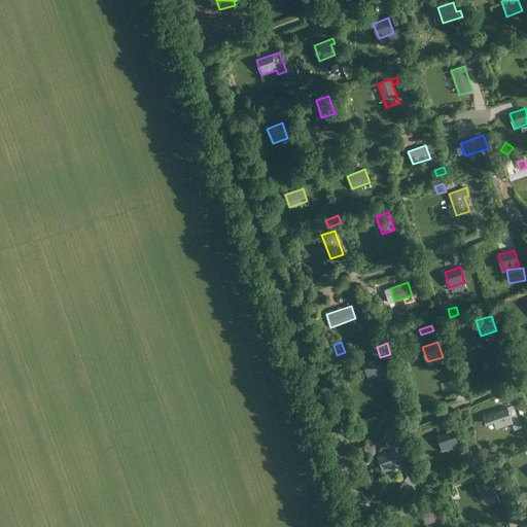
[(384,372),(379,356),(363,361),(369,377),(384,372)]
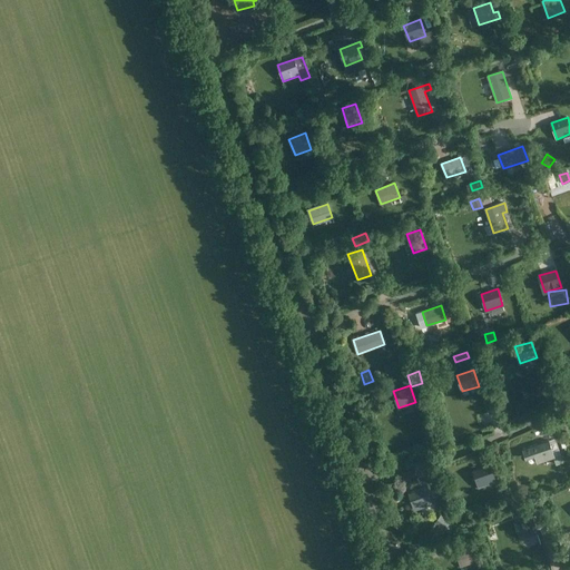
[(432,413),(429,401),(420,404),(424,415),(432,413)]
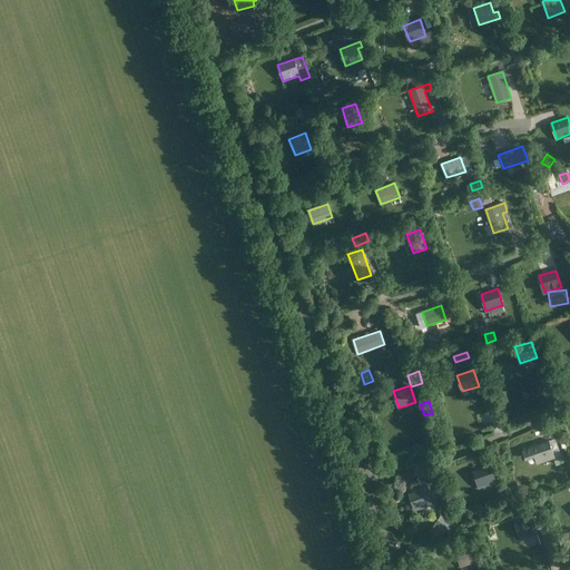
[(442,446),(439,435),(429,439),(432,450),(442,446)]
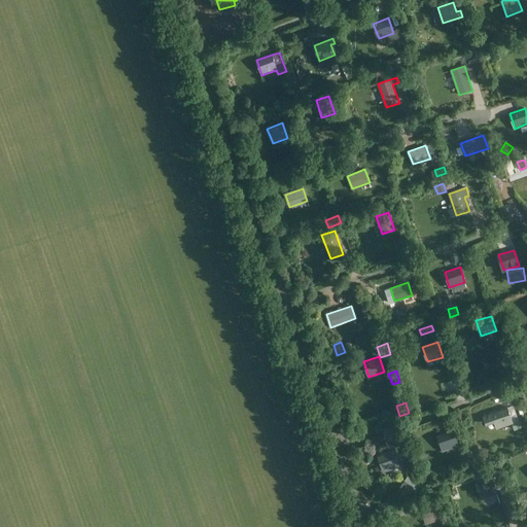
[(512,423),(507,408),(485,414),(488,423),(494,421),(496,427),(512,423)]
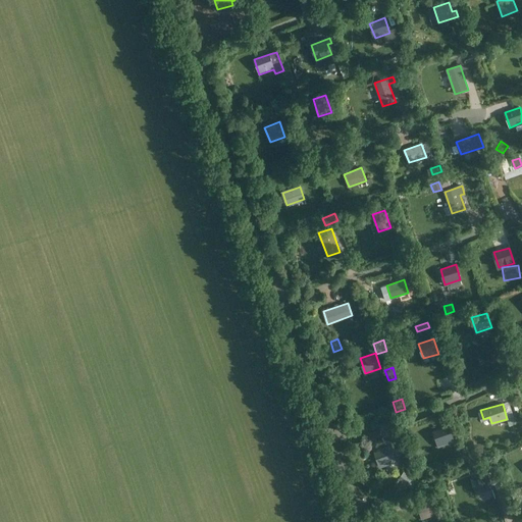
[(517,423),(515,417),(508,419),(509,425),(517,423)]
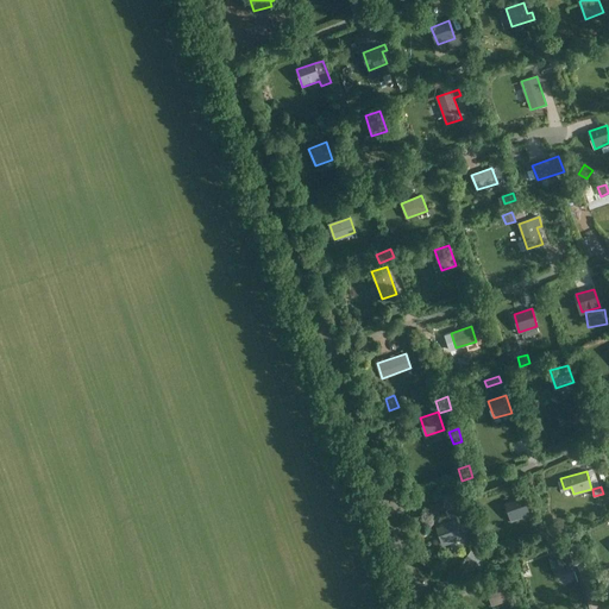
[(529,515),(523,497),(506,503),(512,521),(529,515)]
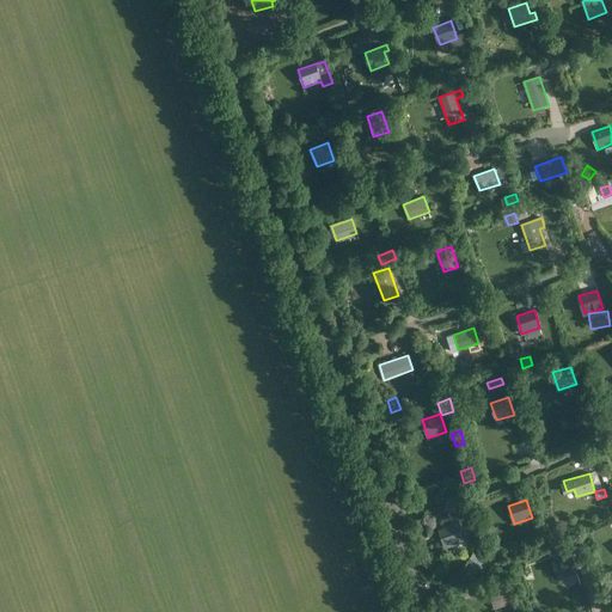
[(464,542),(458,524),(440,530),(446,548),(464,542)]
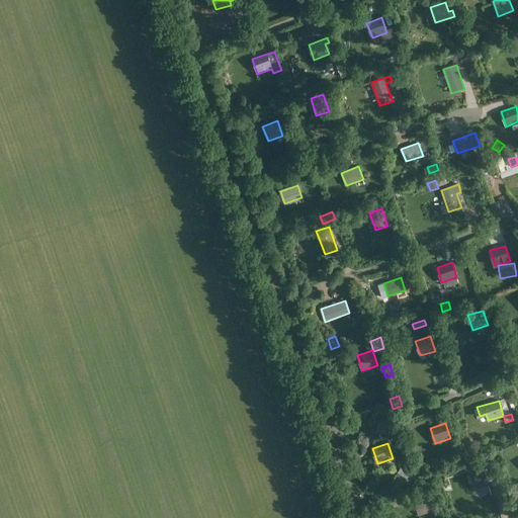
[(495,479),(490,463),(486,464),(487,468),(484,469),(488,481),(495,479)]
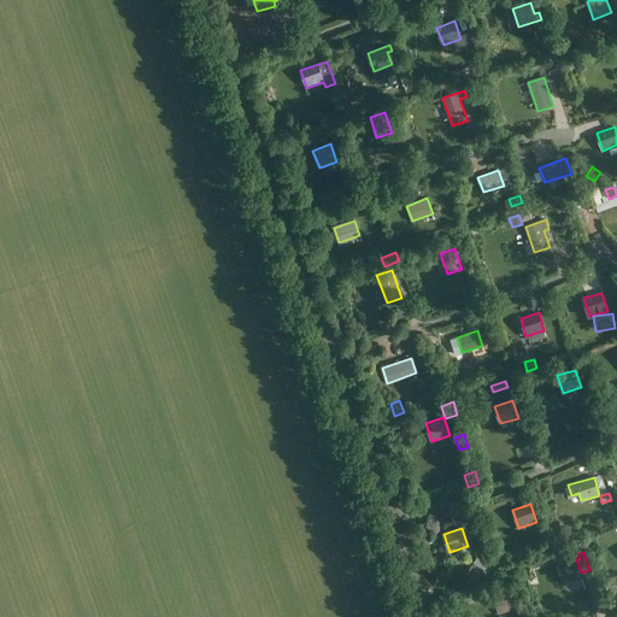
[(582,577),(576,559),(558,565),(564,583),(582,577)]
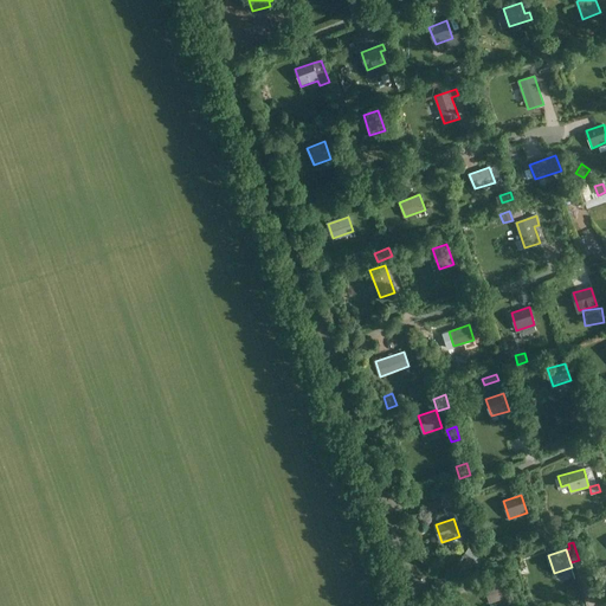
[(479,556),(472,550),(465,559),(474,565),(479,556)]
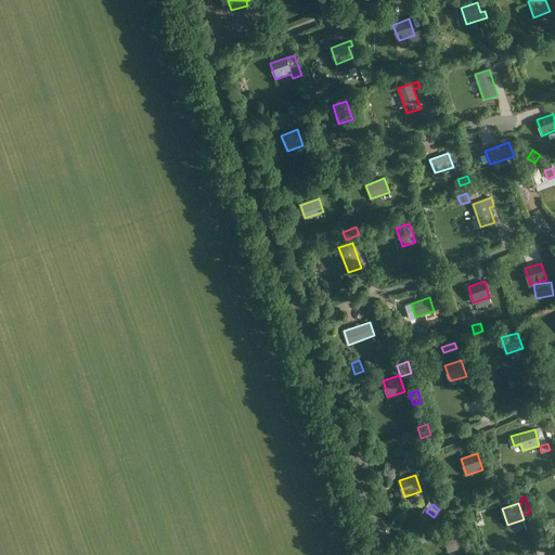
[(467,545),(462,531),(443,538),(448,551),(467,545)]
